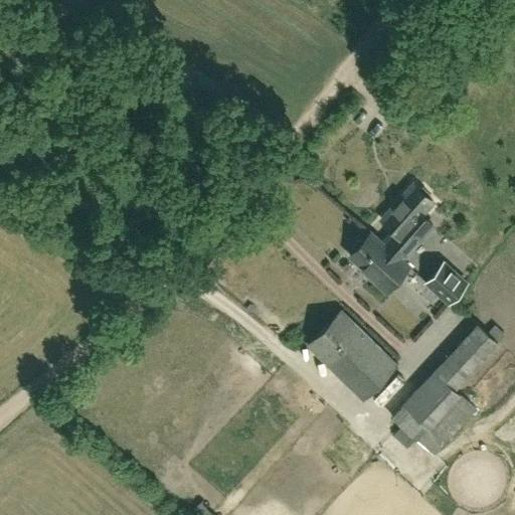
[(384,245),(402,263),(435,229),(423,218),(436,205),(432,202),(432,197),(426,192),(421,192),(417,188),(383,222),(395,233),(384,245)]
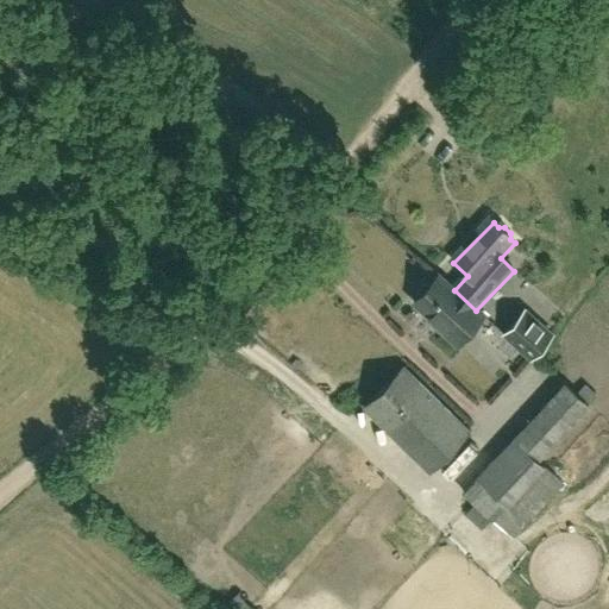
[(454,290),(440,276),(431,286),(426,287),(419,294),(418,299),(414,303),(441,328),(439,331),(454,346),(483,318),(476,311),(454,290)]
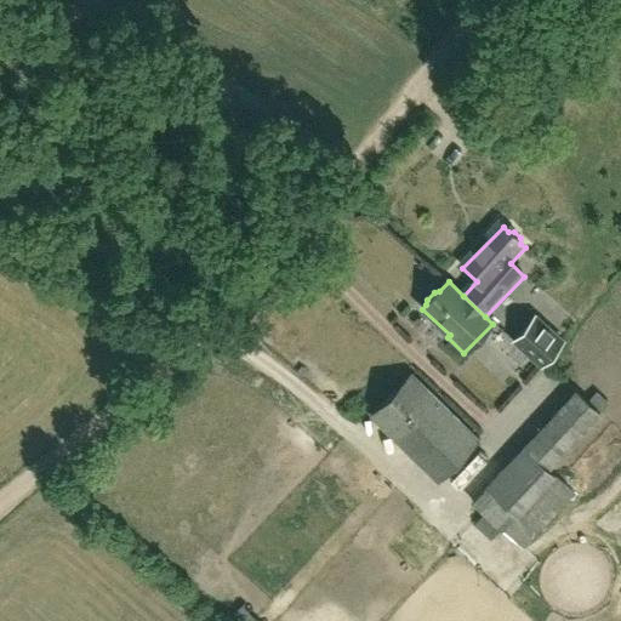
[(562,348),(535,322),(513,345),(540,371),(562,348)]
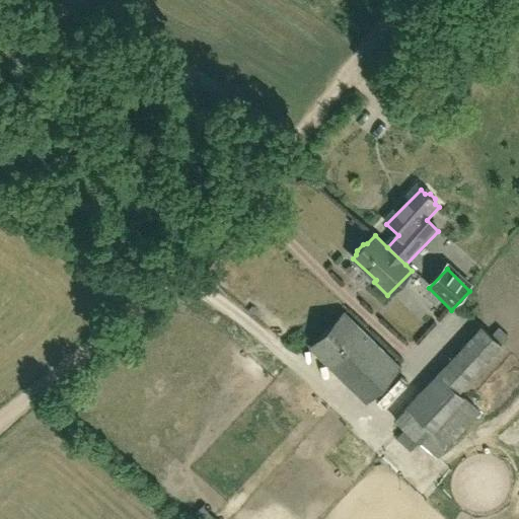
[(365,401),(399,367),(344,312),(309,347),(365,401)]
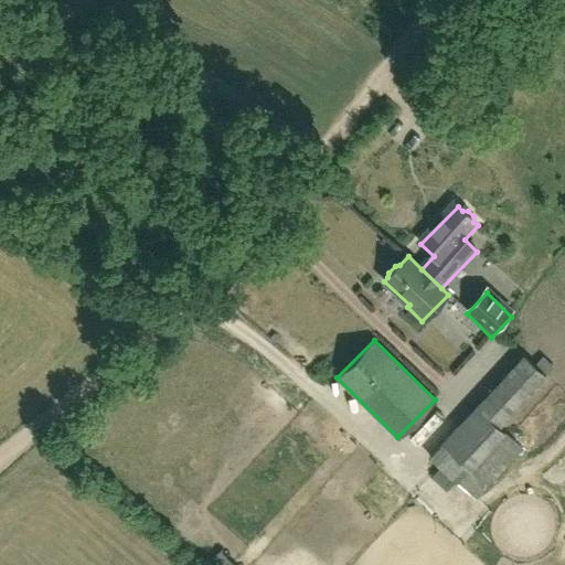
[(500,426),(546,376),(524,355),(429,457),(476,499),(523,448),(500,426)]
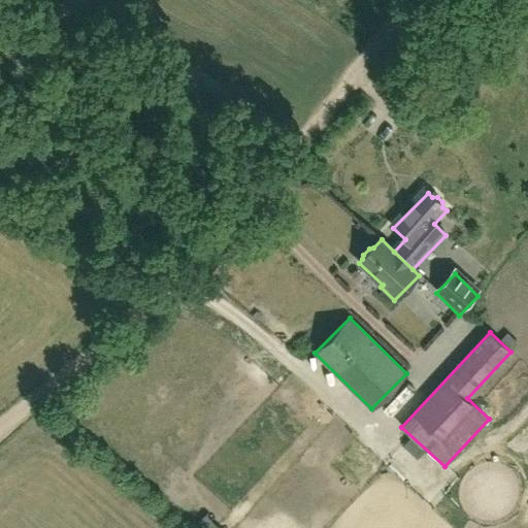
[(381,413),(390,421),(408,398),(399,391),(381,413)]
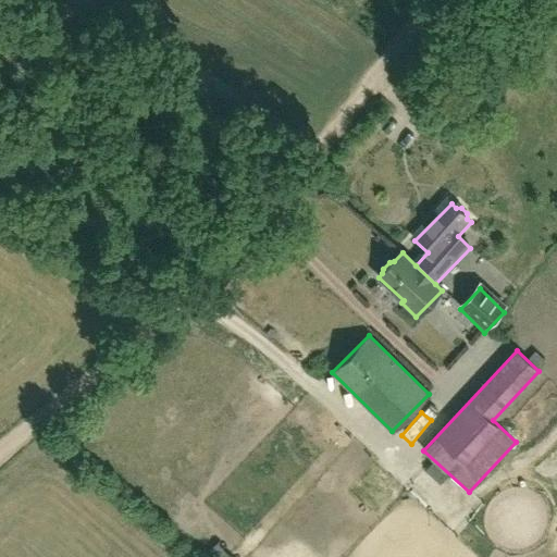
[(430,472),(415,492),(441,512),(449,502),(435,491),(443,482),(430,472)]
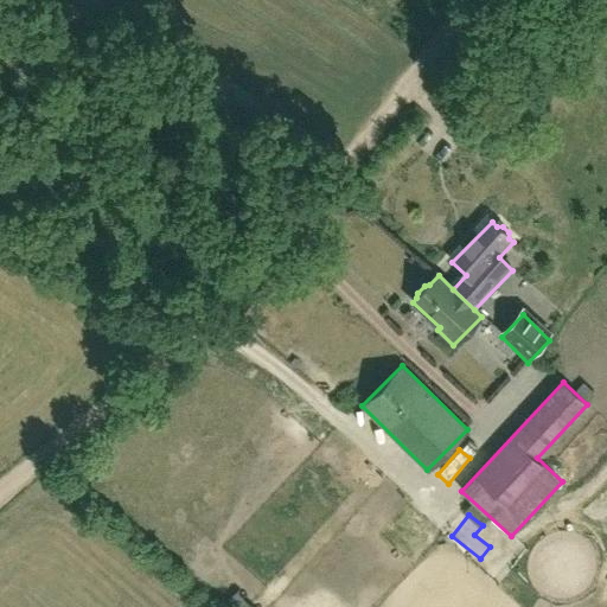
All buildings are outlined.
